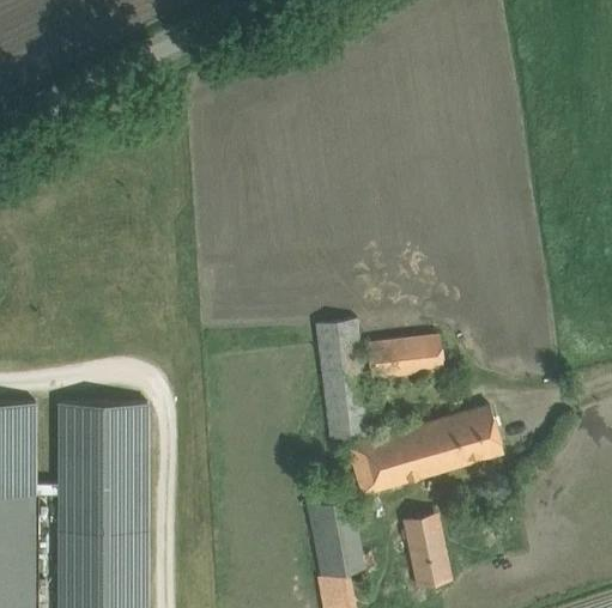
[(358,321),(316,326),(331,443),(365,438),(373,438),(358,321)]
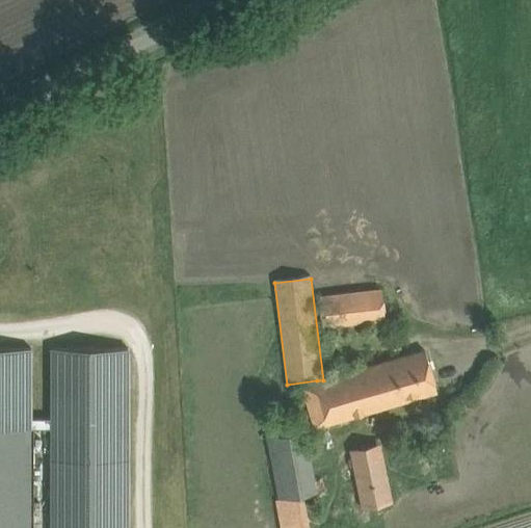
[(321,301),(324,328),(386,321),(382,293),(321,301)]
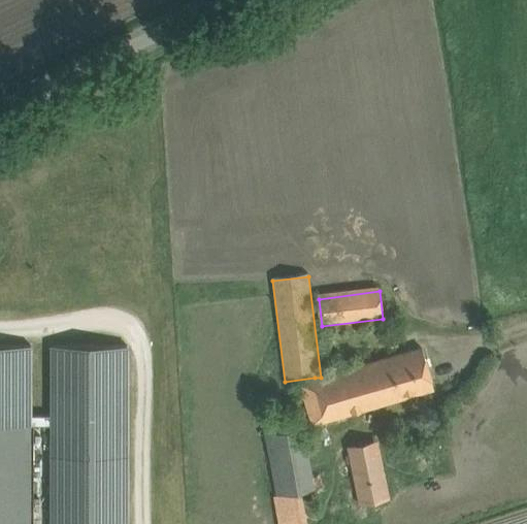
[(32,349),(0,348),(0,523),(31,523),(31,428),(32,418),(32,349)]
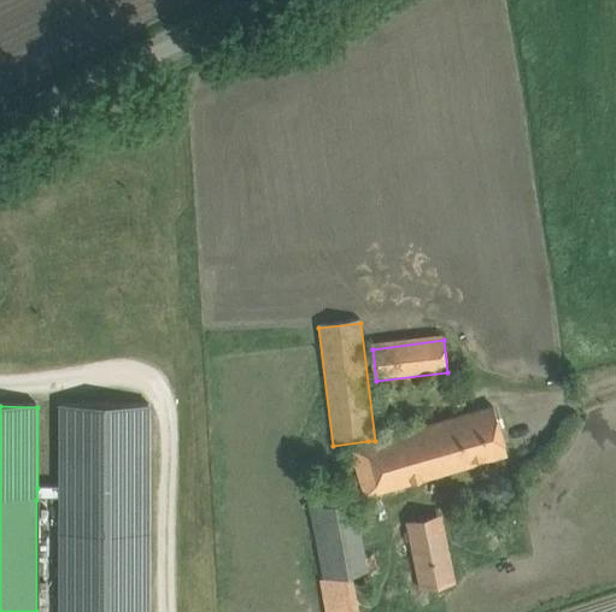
[(48,488),(37,488),(36,500),(60,500),(60,611),(148,611),(150,407),(60,407),(60,488),(48,488)]
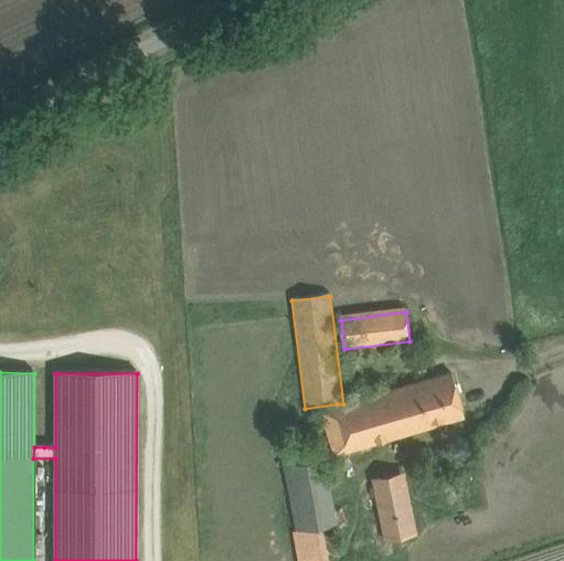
[(465,419),(453,376),(380,398),(393,440),(465,419)]
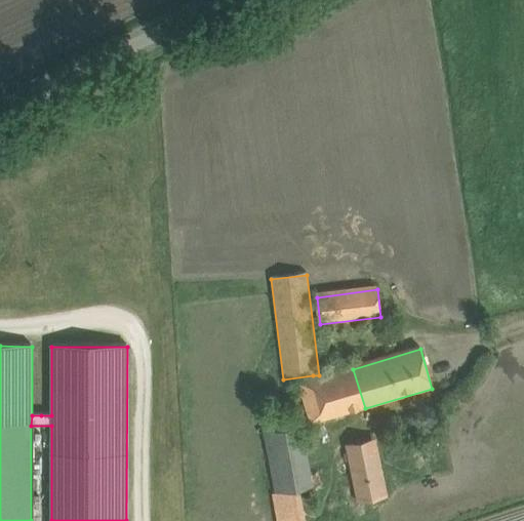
[(311,425),(365,408),(353,369),(319,378),(314,381),(299,385),(311,425)]
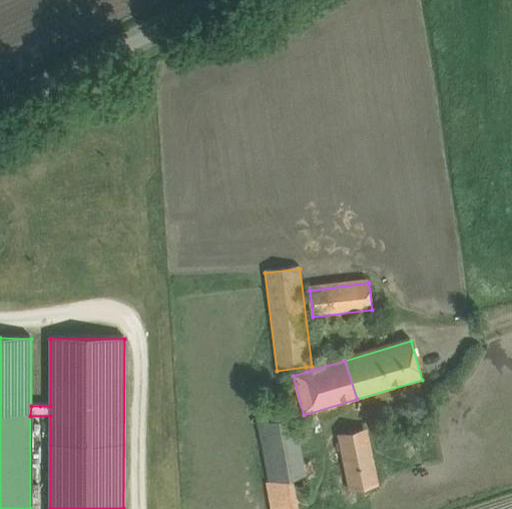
[(296,398),(254,406),(274,508),(293,508),(288,481),(306,477),(294,418),(300,416),(296,398)]
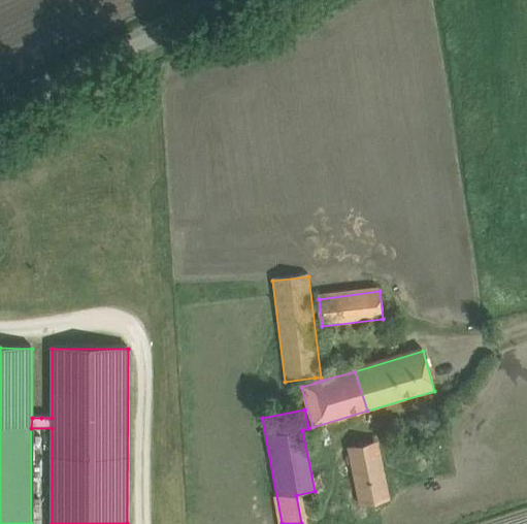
[(348,450),(360,504),(389,498),(377,444),(357,448),(348,450)]
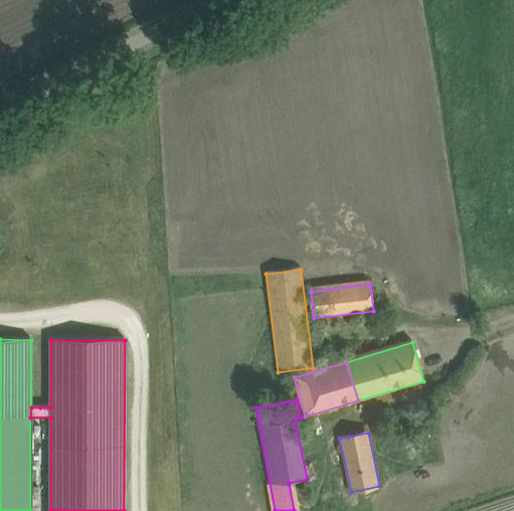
All buildings are outlined.
